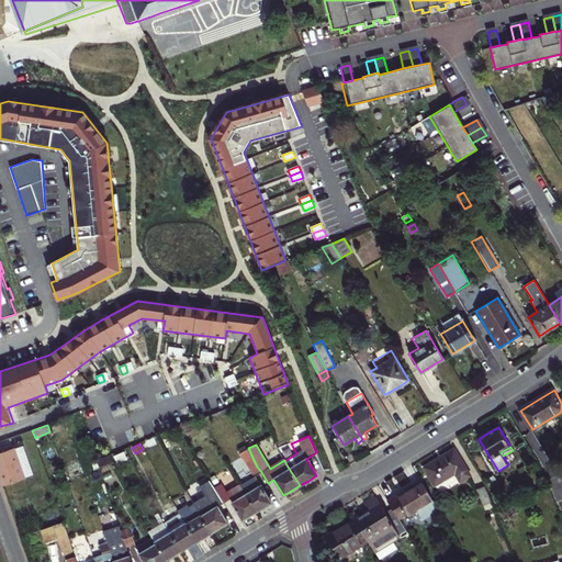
[(248,448),(247,449),(240,453),(254,476),(255,475),(261,472),(257,467),(248,448)]
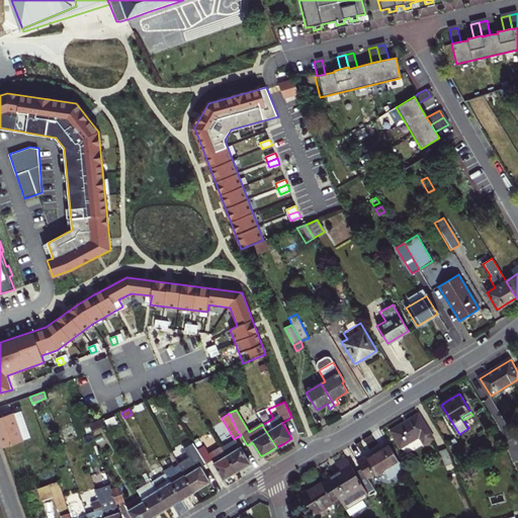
[(15,415),(0,420),(0,436),(4,449),(5,450),(14,447),(24,443),(15,415)]
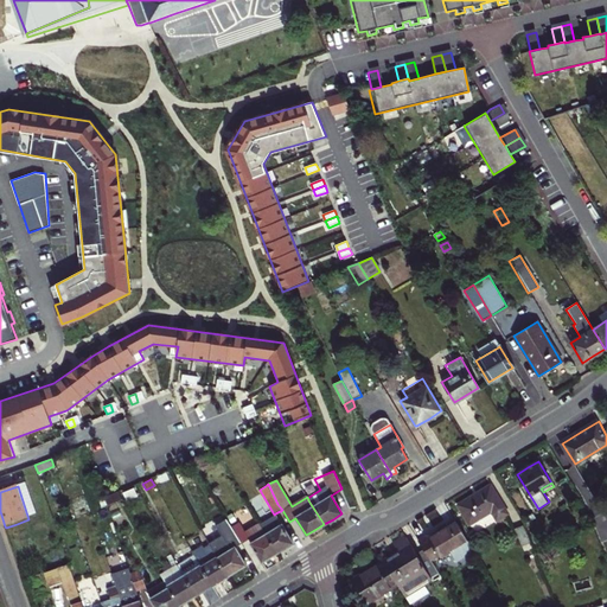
[(508,513),(491,486),(474,496),(458,506),(470,525),(491,512),(497,521),(508,513)]
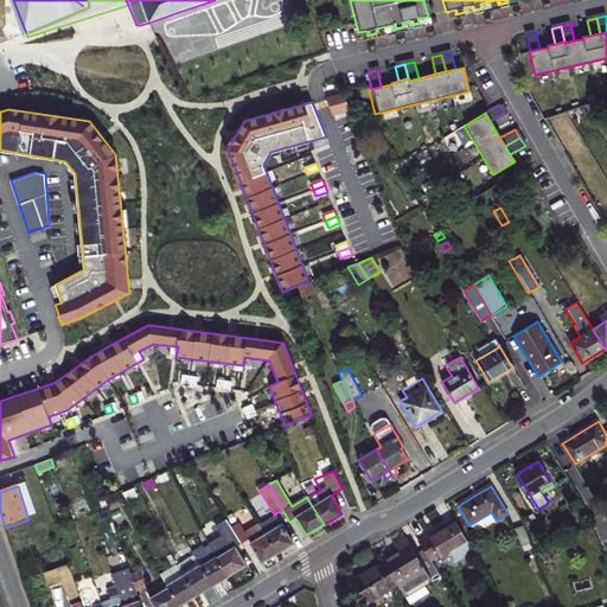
[(122,499),(117,491),(103,497),(107,506),(122,499)]
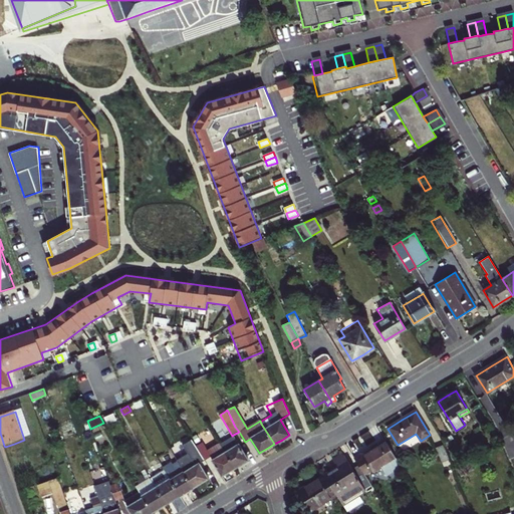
[(60,423),(65,437),(73,434),(69,420),(60,423)]
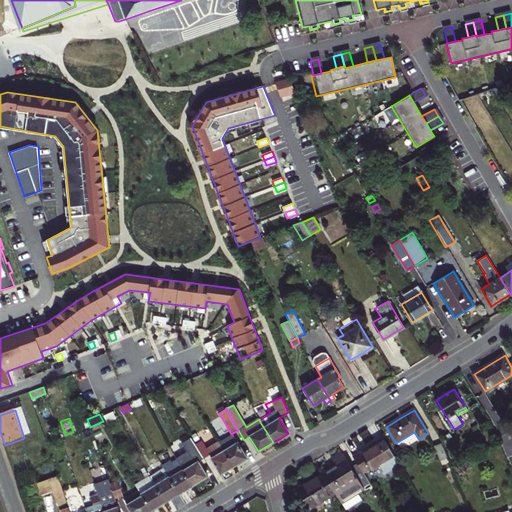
[(489,421),(484,425),(487,430),(492,427),(489,421)]
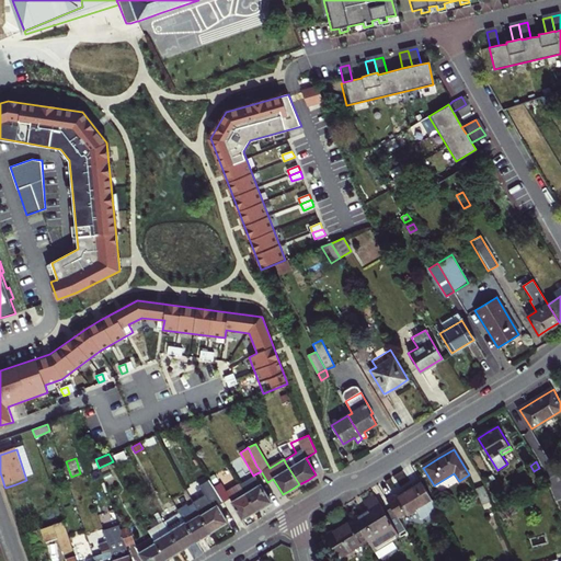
[(271,502),(254,474),(253,476),(240,483),(256,511),(263,506),(271,502)]
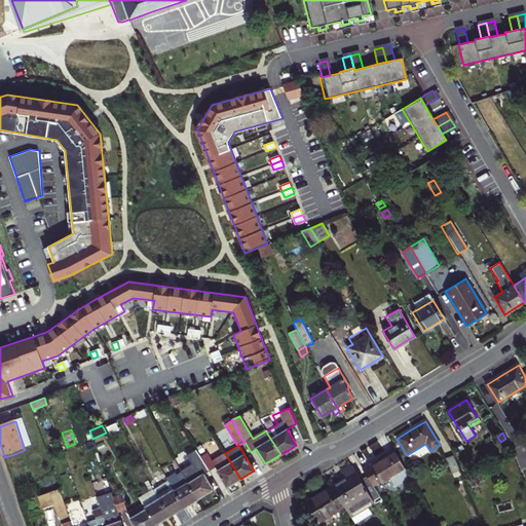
[(202,448),(196,452),(200,457),(205,453),(202,448)]
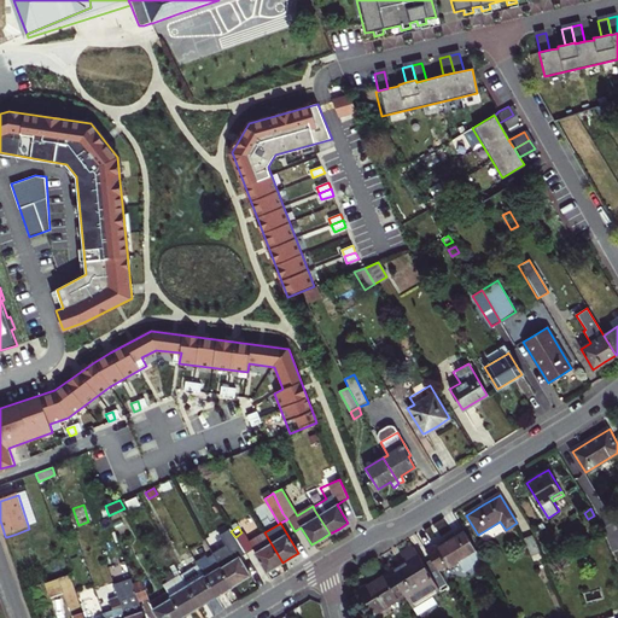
[(433,559),(441,571),(448,566),(448,567),(459,561),(466,572),(483,563),(484,561),(464,528),(456,532),(458,535),(438,547),(437,544),(432,547),(427,549),(433,559)]
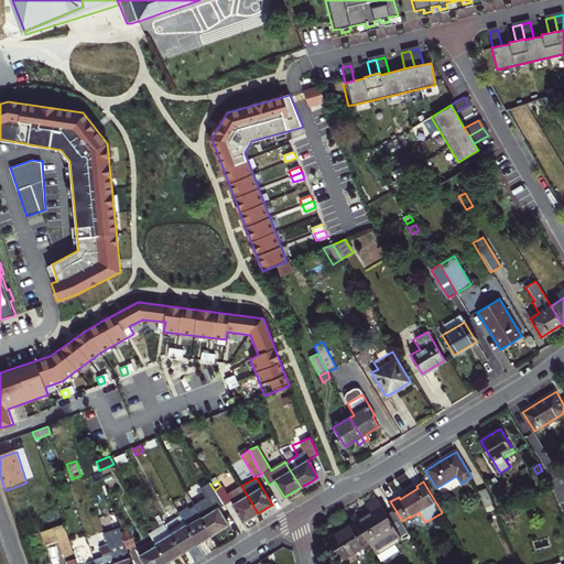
[(258,513),(241,486),(240,486),(227,494),(221,486),(220,486),(215,490),(224,506),(230,501),(243,522),(250,518),(258,513)]
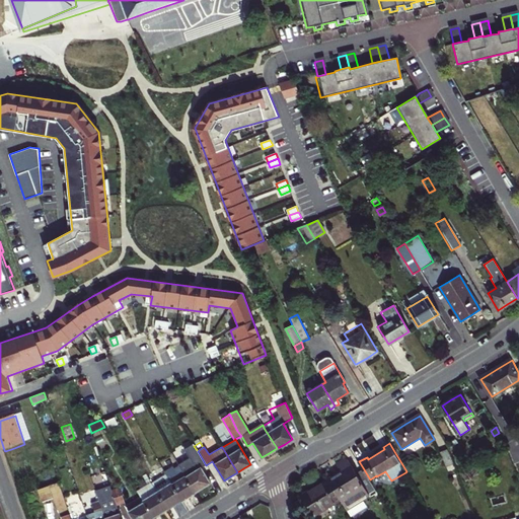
[(448,449),(441,452),(446,466),(453,463),(448,449)]
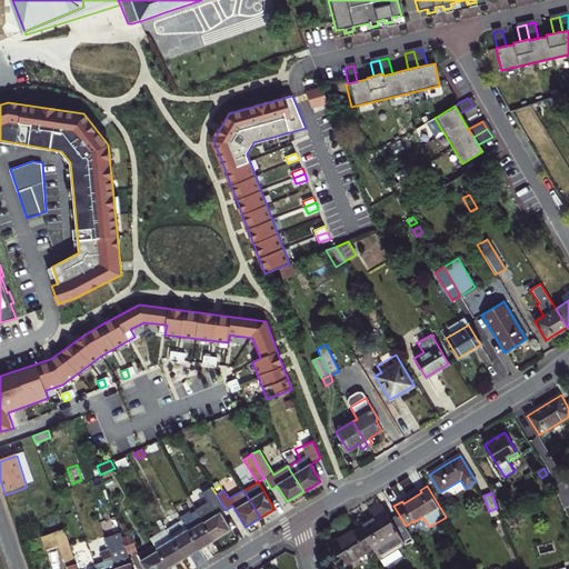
[(220,513),(226,510),(217,495),(211,498),(215,503),(198,513),(213,539),(221,535),(230,530),(220,513)]
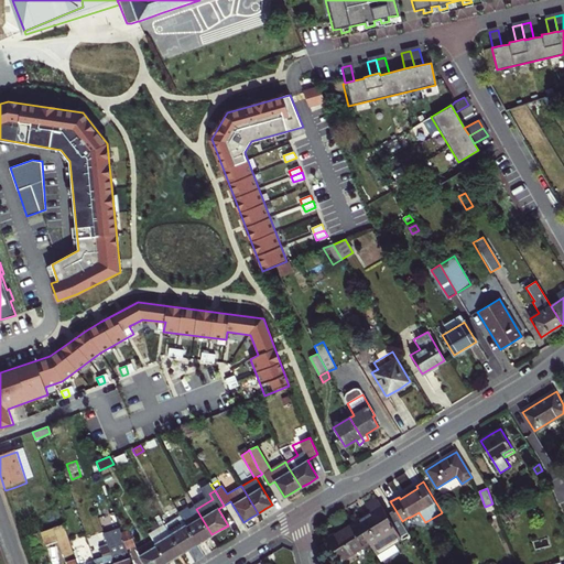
[(371,542),(378,553),(397,541),(410,533),(402,521),(396,510),(389,514),(378,497),(372,500),(367,505),(372,512),(358,521),(371,542)]
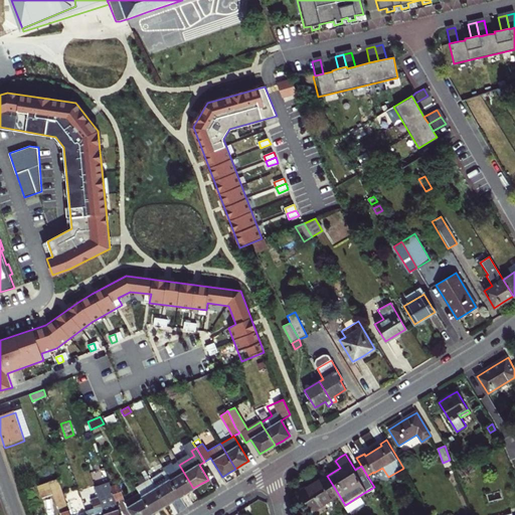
[(193,488),(179,465),(178,463),(164,472),(180,497),(186,493),(193,488)]
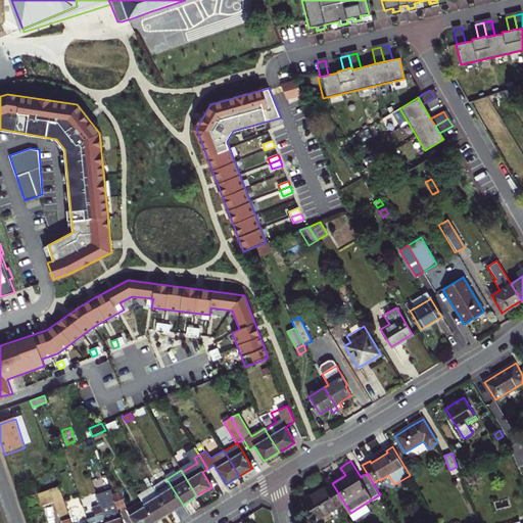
[(479,472),(467,478),(471,484),(483,478),(479,472)]
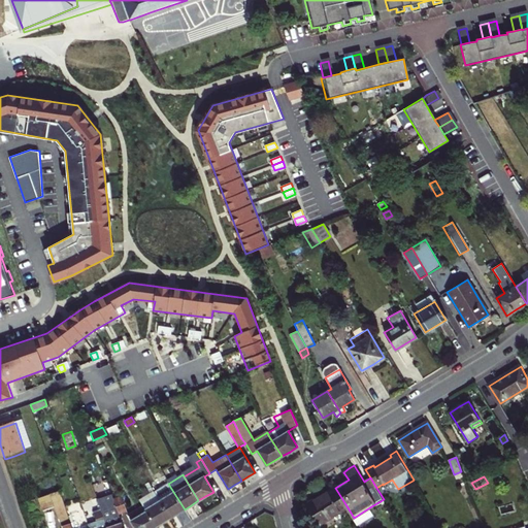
[(146,477),(139,482),(141,486),(150,482),(146,477)]
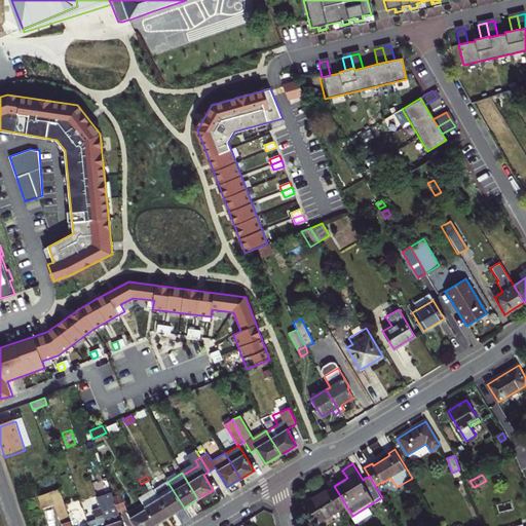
[(153,489),(149,480),(141,484),(146,494),(153,489)]
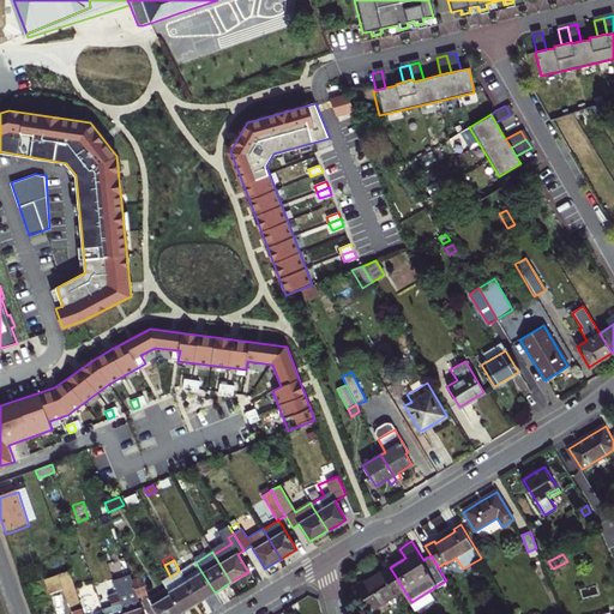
[(179,571),(187,584),(198,602),(206,597),(215,593),(196,563),(196,561),(179,571)]
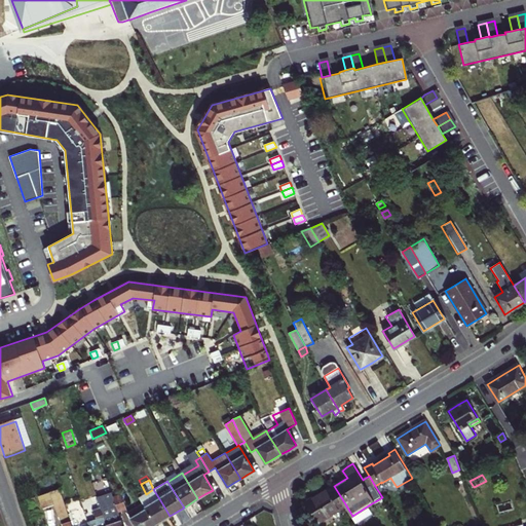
[(346,505),(334,486),(321,494),(307,502),(320,522),(346,505)]
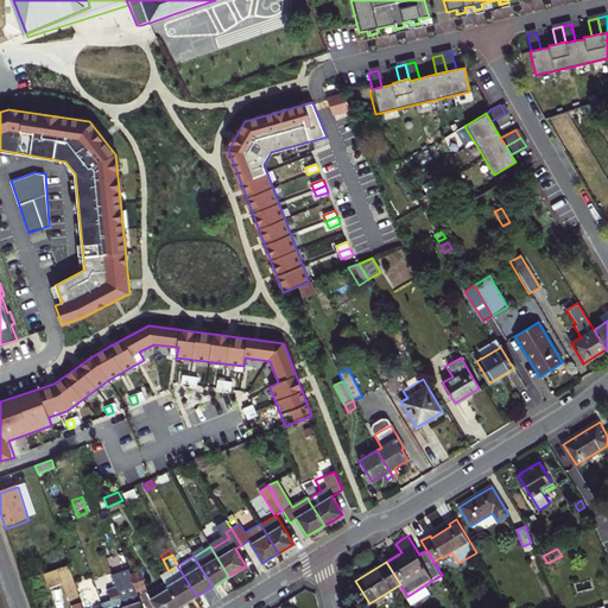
[(69,565),(57,569),(62,583),(68,597),(69,597),(78,594),(75,583),(69,565)]
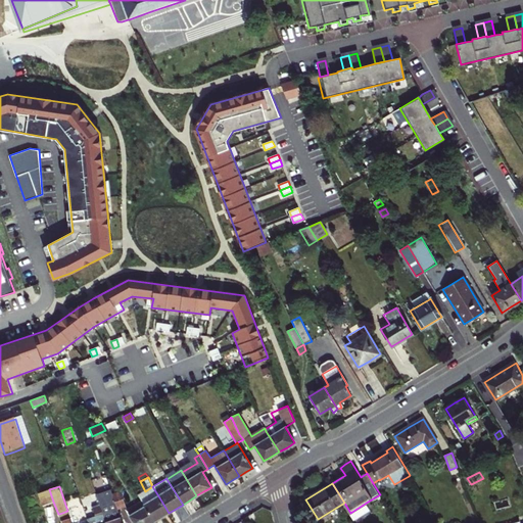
[(152,486),(145,491),(139,495),(143,501),(145,506),(159,497),(152,486)]
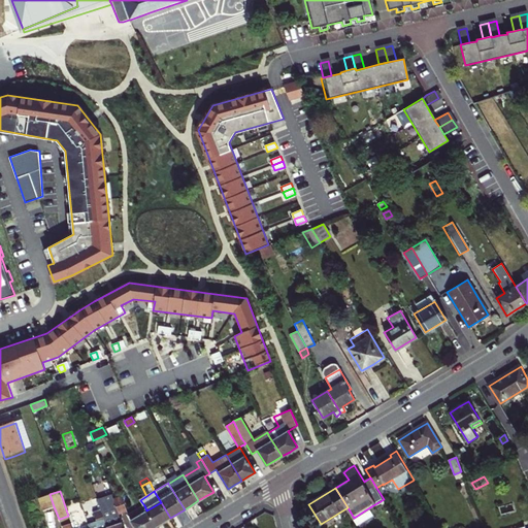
[(50,494),(38,498),(42,510),(54,506),(50,494)]
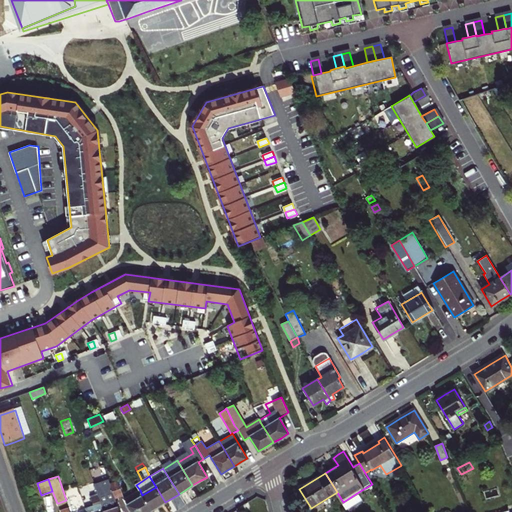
[(118,481),(110,484),(116,499),(123,496),(118,481)]
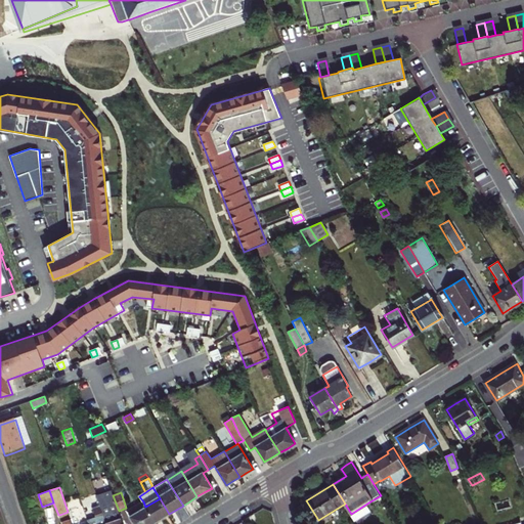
[(34,495),(28,497),(30,505),(37,503),(34,495)]
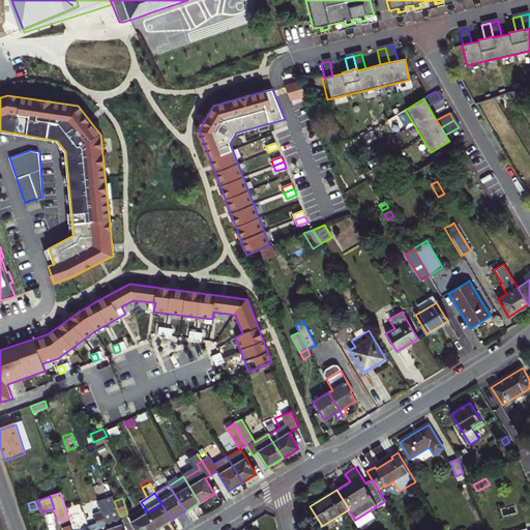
[(171,520),(162,504),(147,512),(157,528),(164,524),(171,520)]
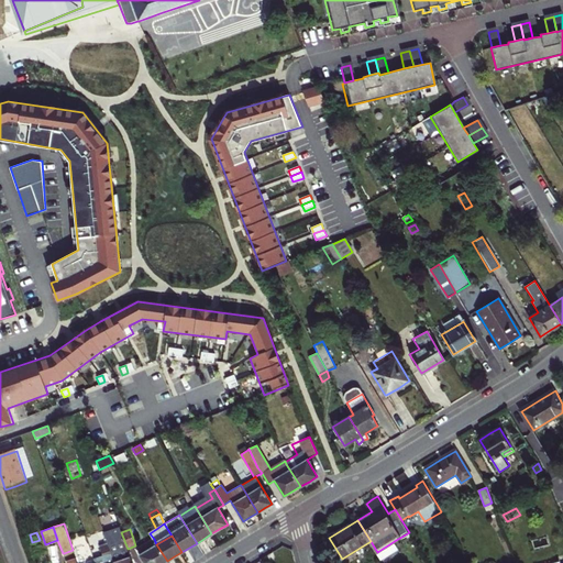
[(163,562),(167,561),(156,544),(154,539),(138,549),(140,554),(144,562),(163,562)]
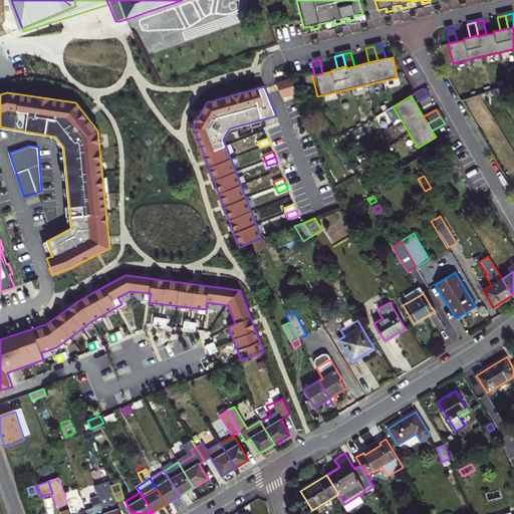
[(344,504),(348,511),(364,502),(360,496),(362,495),(361,493),(344,504)]
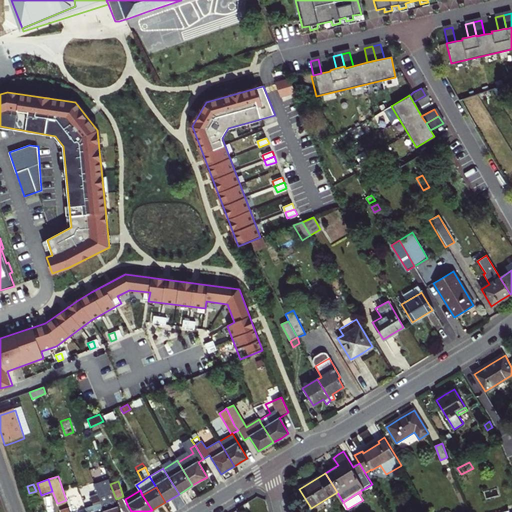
[(103,511),(102,507),(98,494),(91,496),(93,503),(94,506),(86,509),(87,511),(103,511)]
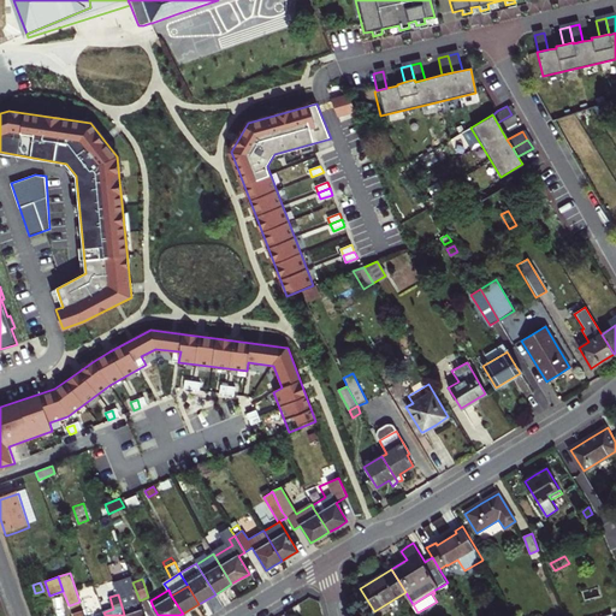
[(70,605),(72,614),(82,610),(82,608),(80,602),(70,605)]
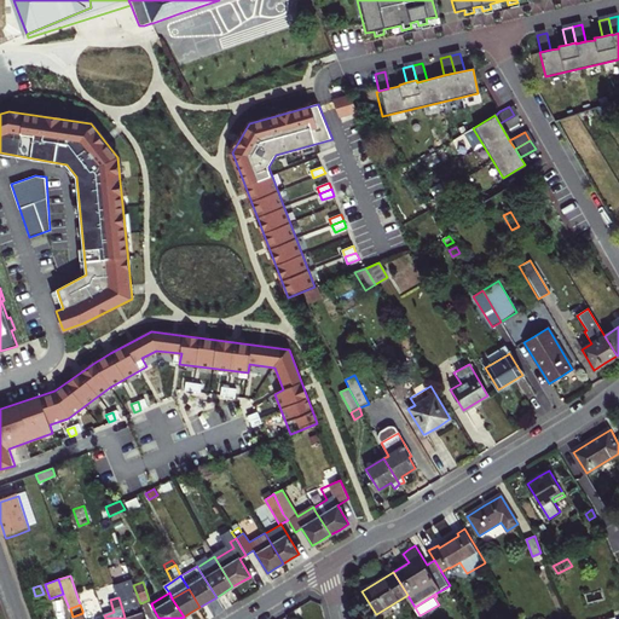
[(98,618),(94,606),(82,611),(82,613),(85,618),(98,618)]
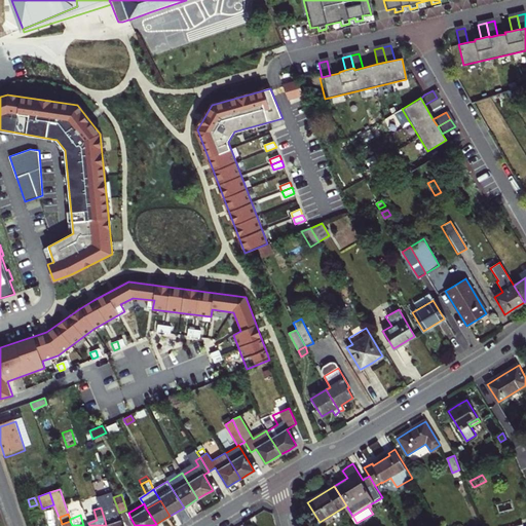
[(105,521),(106,525),(123,525),(119,515),(105,521)]
